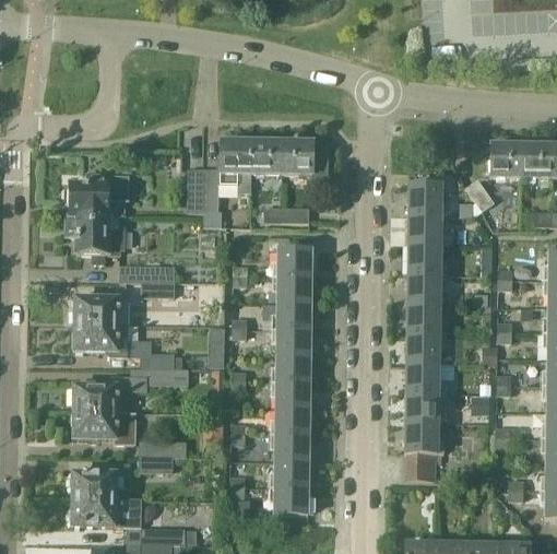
[(251,193),(252,142),(220,141),(220,157),(217,157),(217,167),(220,167),(220,169),(218,186),(239,186),(239,193),(251,193)]
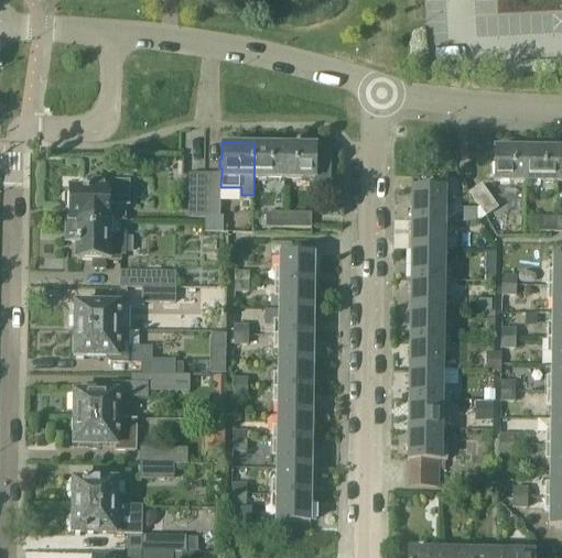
[(285,175),(285,143),(255,143),(254,195),(263,195),(263,175),(285,175)]
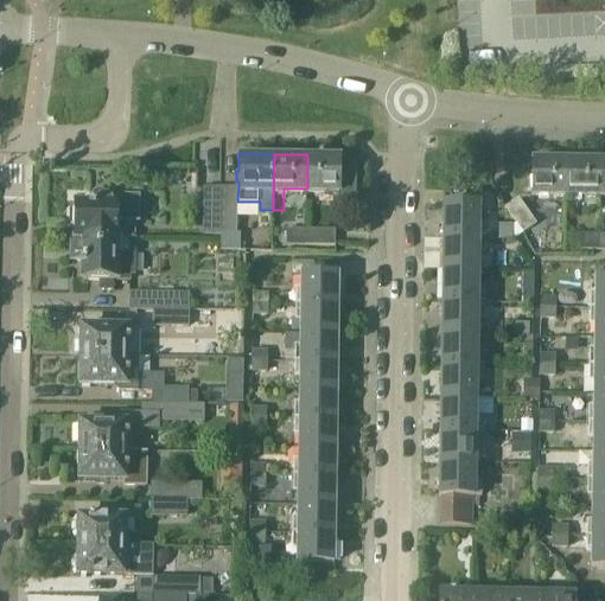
[(307,154),(307,189),(339,190),(339,183),(342,183),(342,172),(339,172),(339,155),(307,154)]
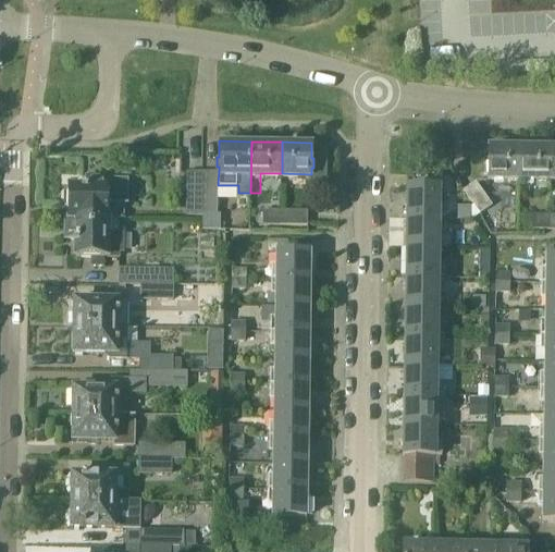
[(520,176),(521,144),(489,144),(489,176),(520,176)]
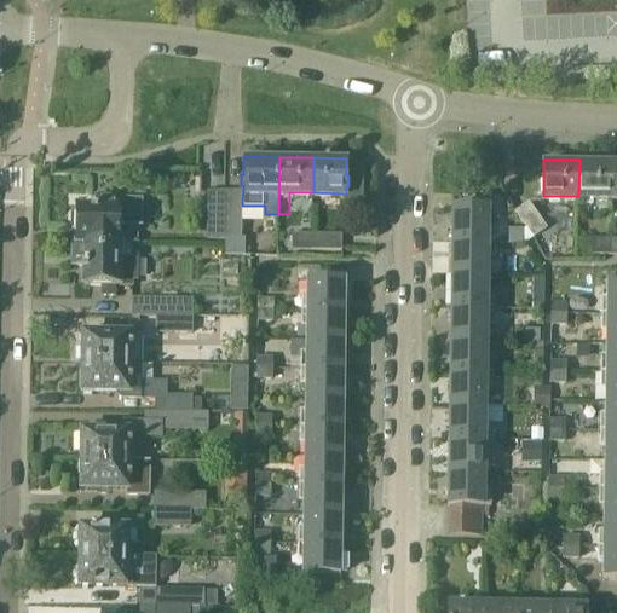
[(612,197),(613,160),(580,160),(578,196),(612,197)]
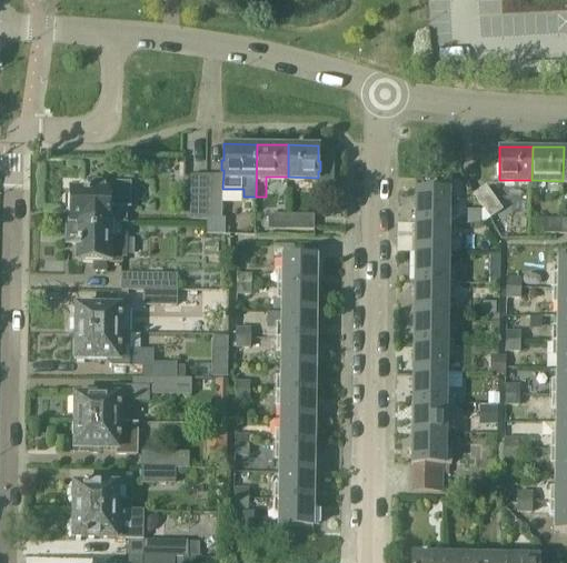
[(207,215),(207,172),(191,172),(190,215),(207,215)]
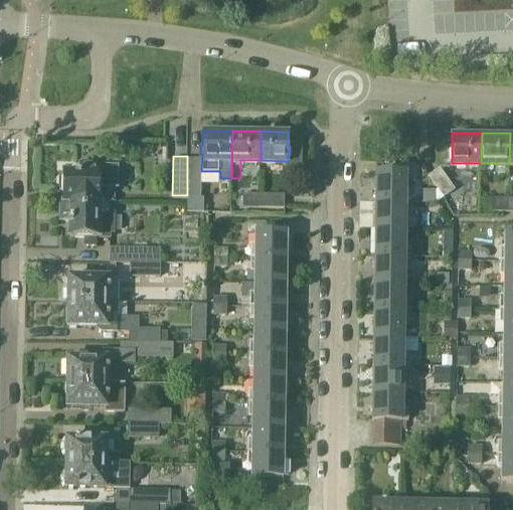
[(202,156),(187,156),(187,195),(187,210),(204,210),(204,195),(201,195),(201,171),(202,156)]
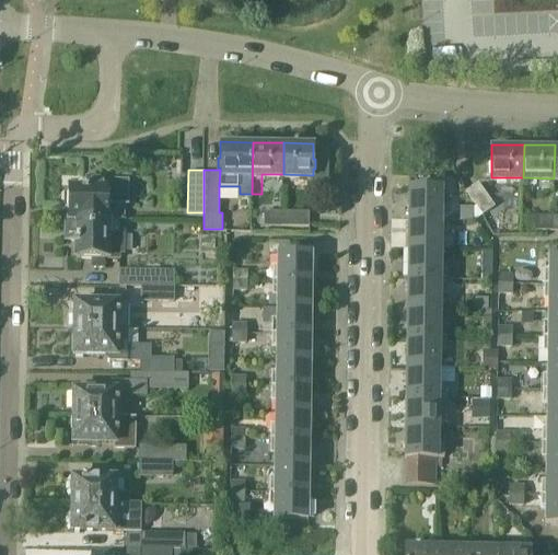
[(68,216),(124,217),(124,204),(127,204),(128,175),(108,175),(108,171),(106,171),(106,180),(86,180),(86,185),(82,185),(82,186),(68,186),(68,216)]
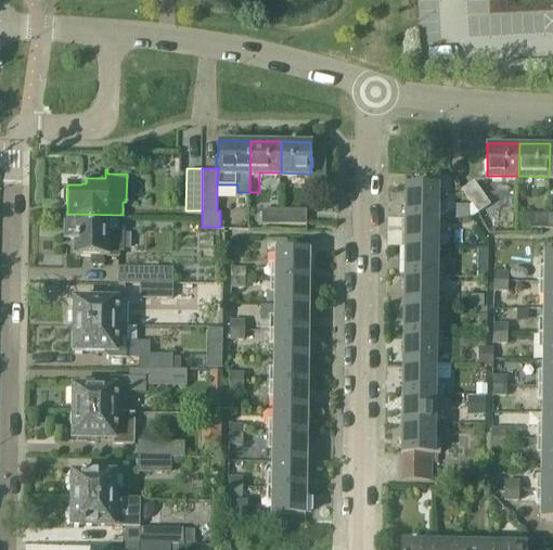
[(463,187),(479,209),(490,201),(475,178),(463,187)]
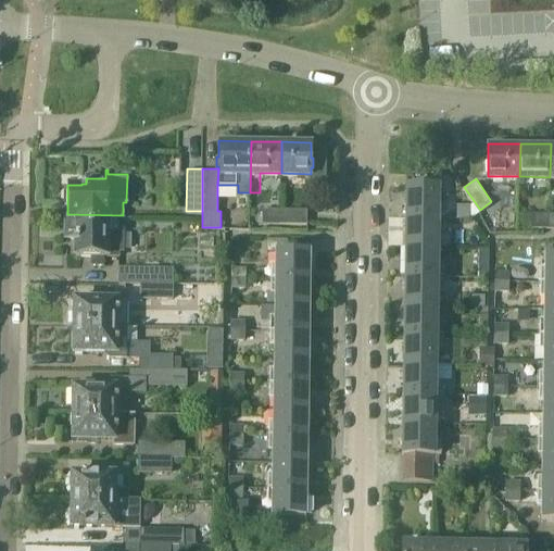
[(406,214),(444,214),(444,201),(439,200),(440,183),(406,182),(406,214)]
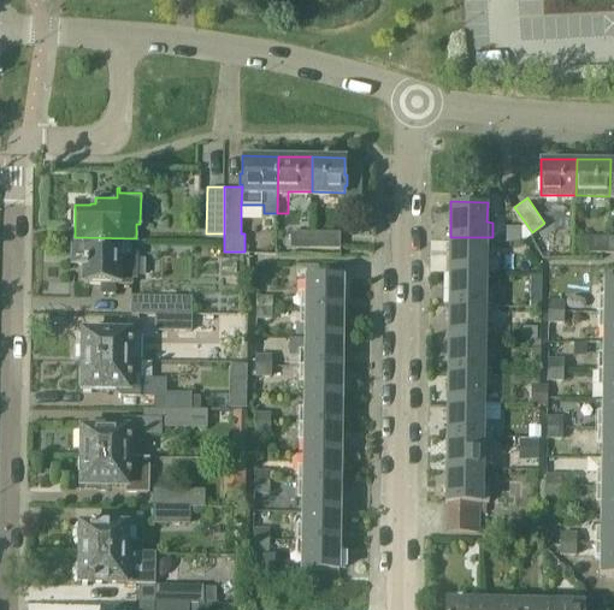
[(311,244),(311,230),(293,230),(293,244),(311,244)]
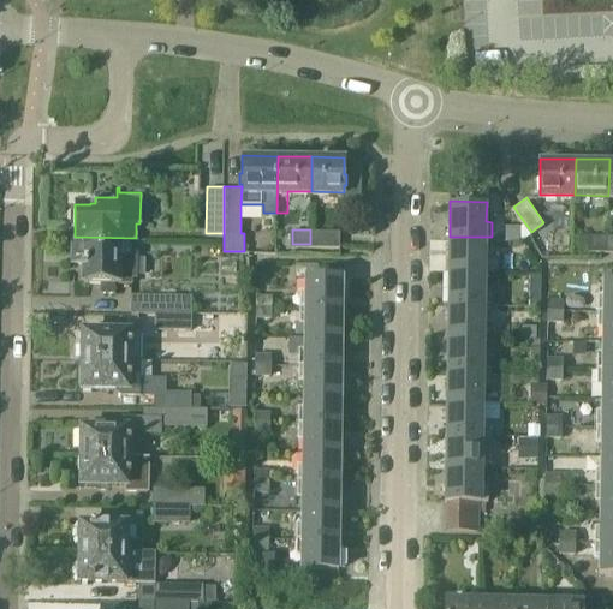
[(310,244),(341,245),(341,231),(310,230),(310,244)]
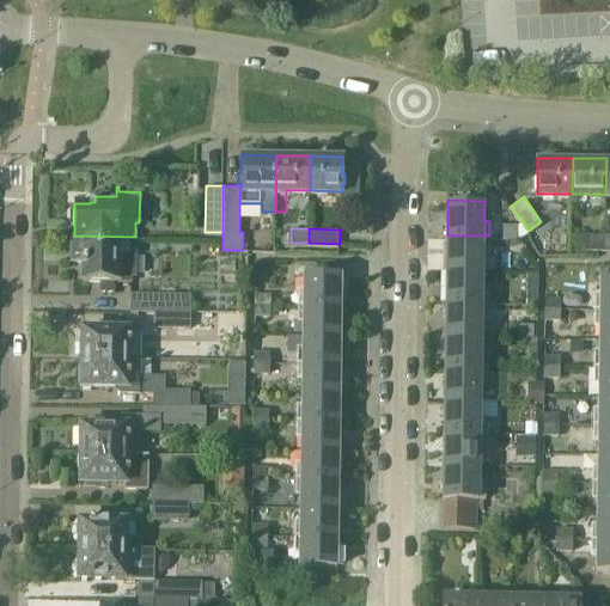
[(605,248),(605,232),(586,232),(586,248),(605,248)]
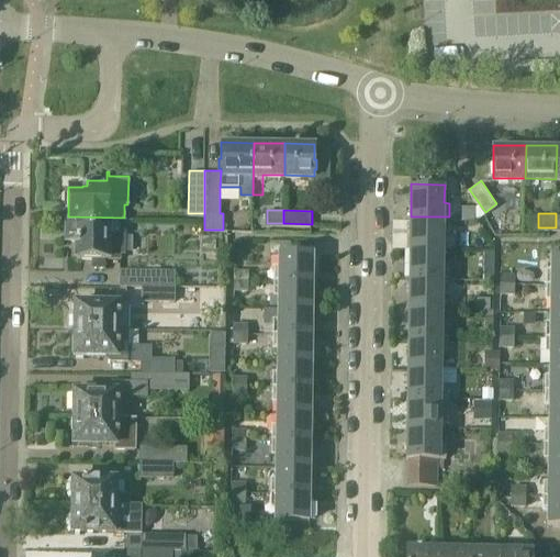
[(124,218),(68,216),(68,219),(70,219),(70,238),(76,238),(75,243),(77,243),(76,257),(93,257),(93,266),(103,266),(103,258),(120,258),(120,252),(124,253),(124,231),(120,231),(120,219),(129,219),(129,218),(124,218)]
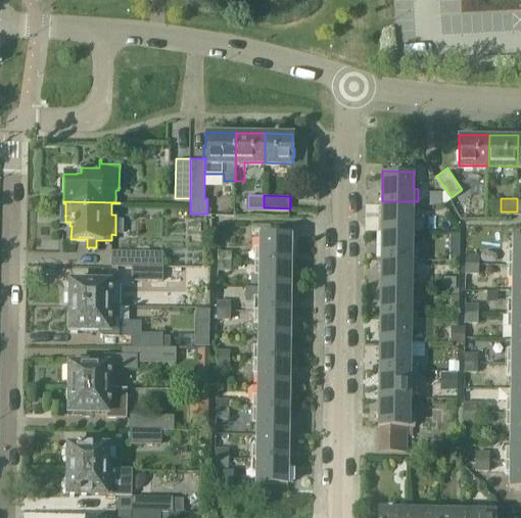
[(418,215),(418,201),(382,201),(381,229),(413,229),(413,215),(418,215)]
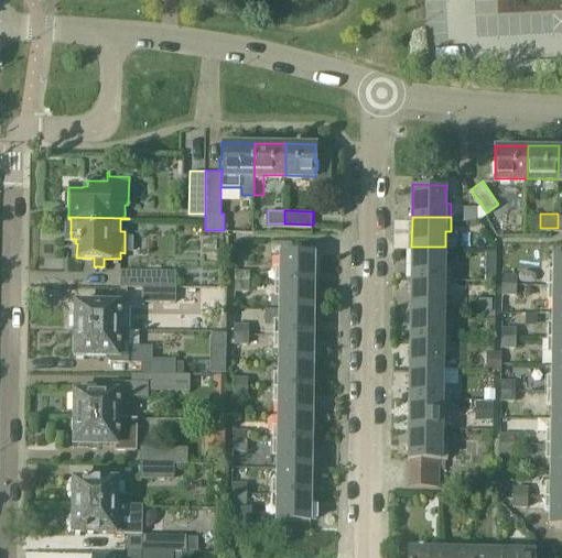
[(444,263),(445,247),(411,247),(411,276),(451,277),(451,263),(444,263)]
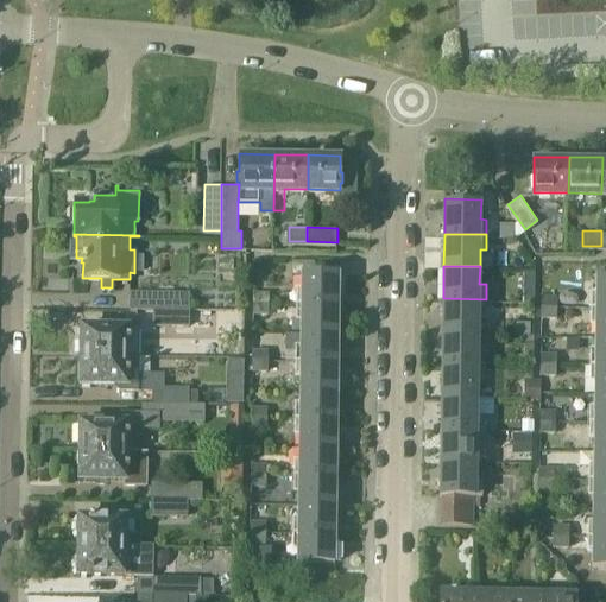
[(302,301),(339,301),(340,272),(302,271),(302,301)]
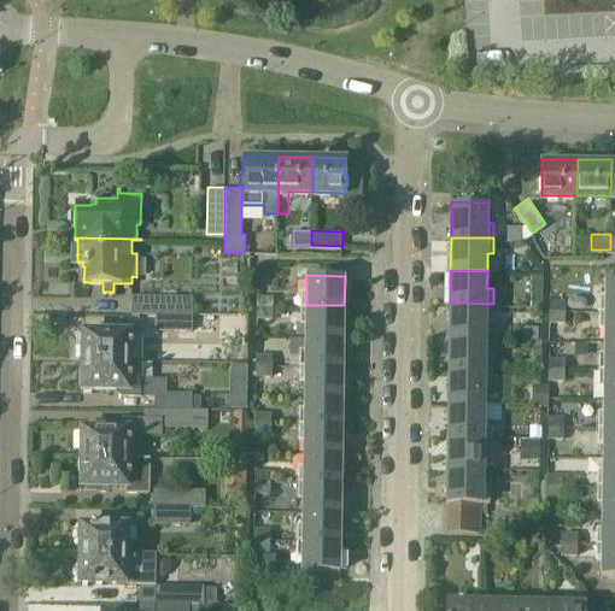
[(543,292),(532,292),(532,304),(543,304),(543,292)]
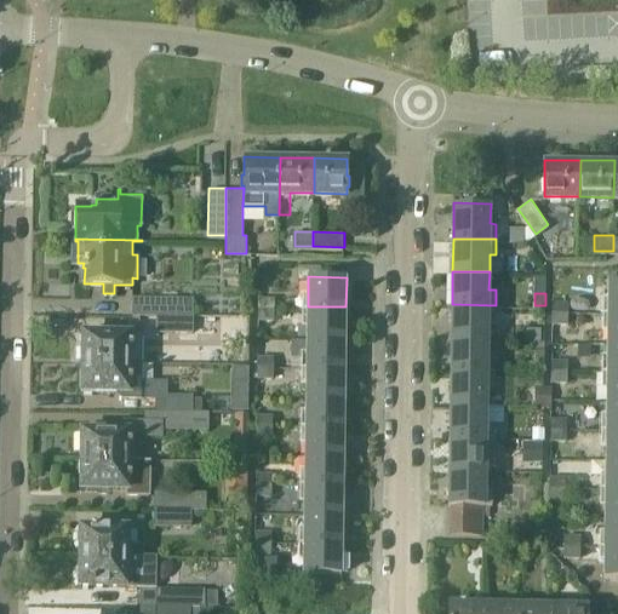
[(158,313),(194,313),(194,297),(132,296),(132,311),(158,313)]
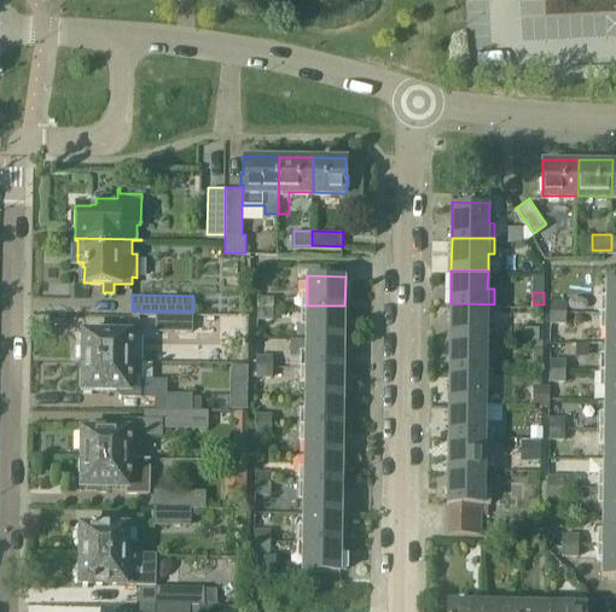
[(494,319),(494,304),(451,303),(451,336),(487,337),(487,319),(494,319)]
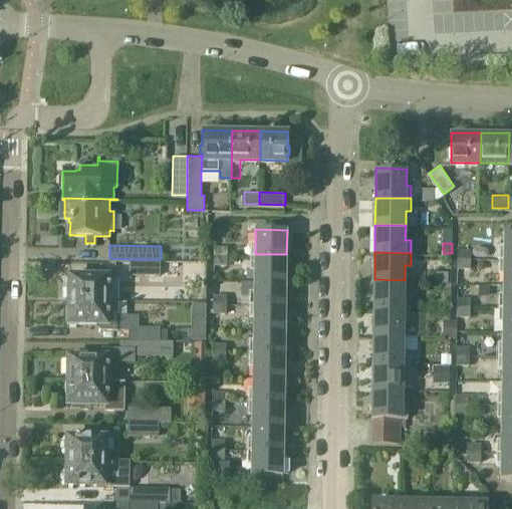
[(227,263),(227,253),(215,253),(214,263),(227,263)]
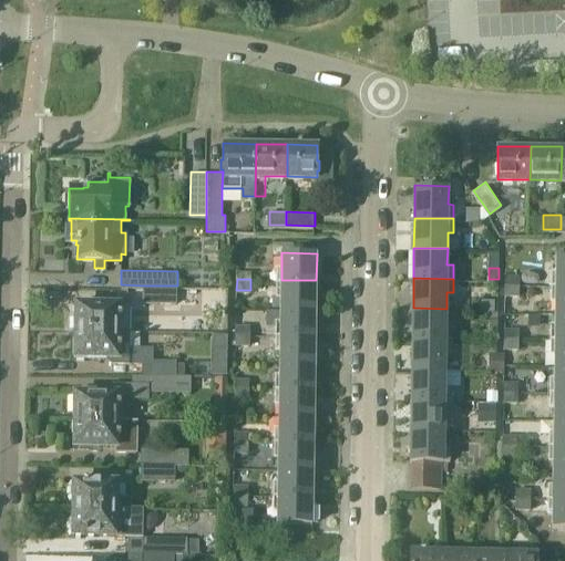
[(316,307),(316,280),(281,280),(281,307),(316,307)]
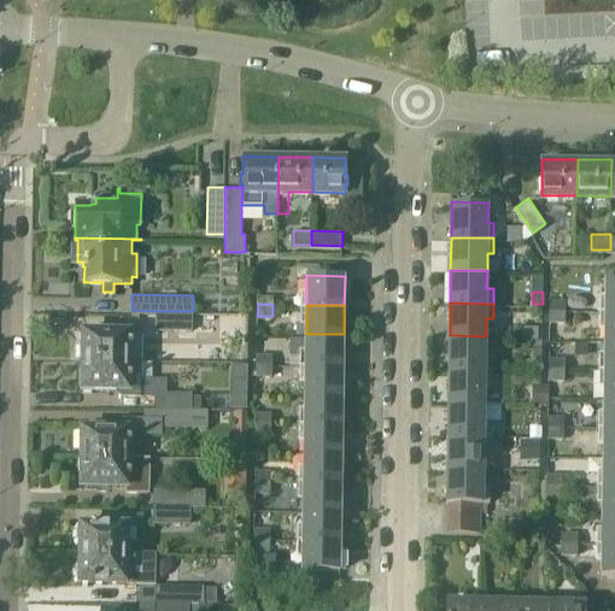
[(566,319),(566,309),(551,307),(550,319),(566,319)]
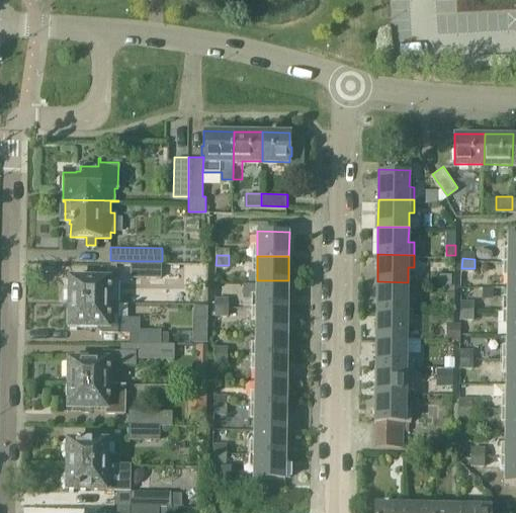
[(515,259),(508,259),(507,283),(515,283),(515,259)]
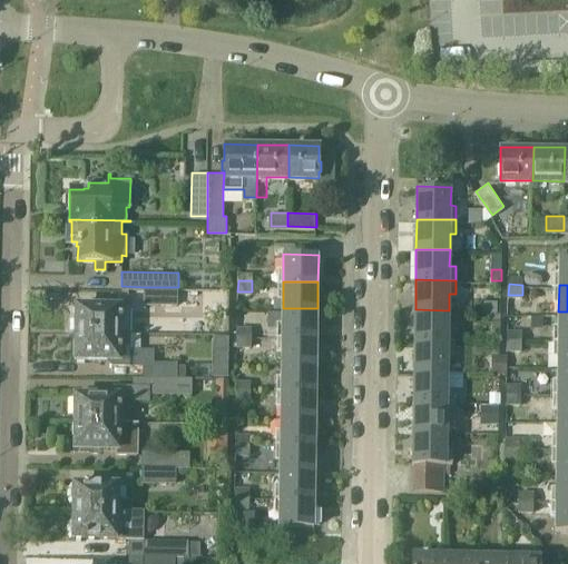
[(177,302),(178,287),(145,287),(145,300),(177,302)]
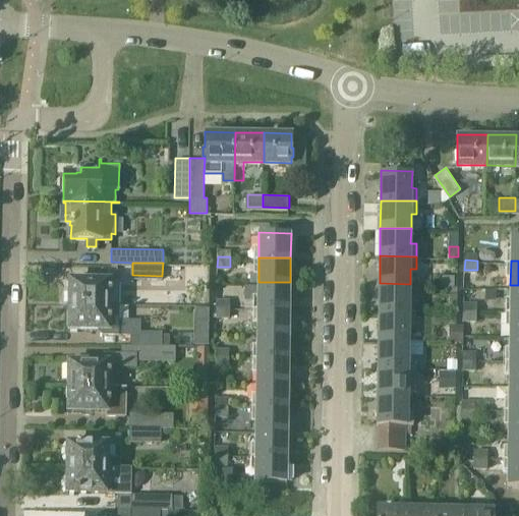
[(443,276),(442,284),(454,284),(454,276),(443,276)]
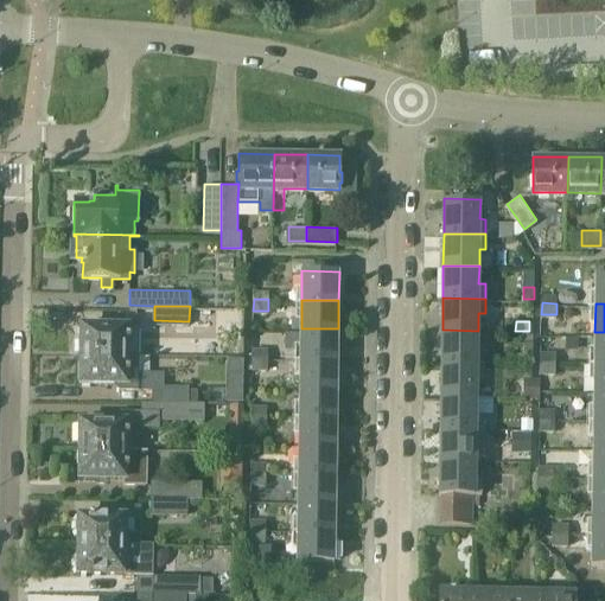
[(82,352),(140,353),(140,352),(128,352),(128,338),(140,338),(140,325),(82,324),(82,352)]
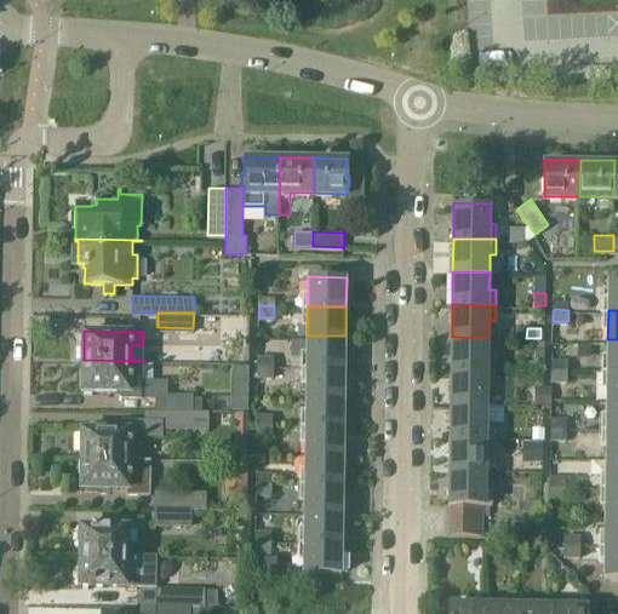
[(345,366),(345,336),(308,336),(307,365),(345,366)]
